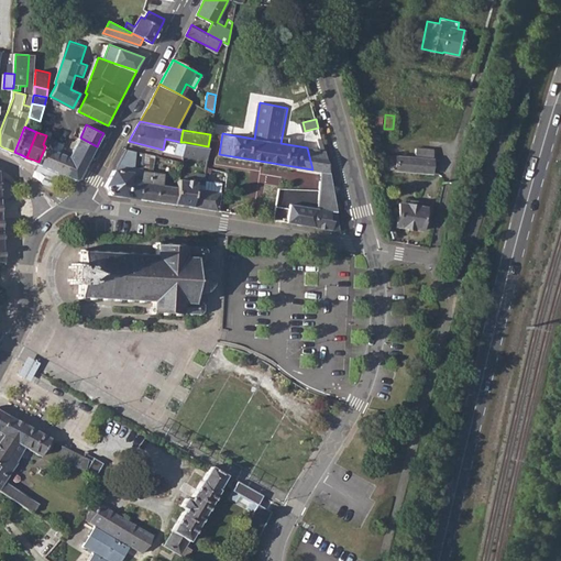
[(45,146),(39,162),(50,166),(67,174),(74,157),(70,156),(73,151),(64,147),(62,153),(52,149),(55,140),(46,135),(43,144),(45,146)]
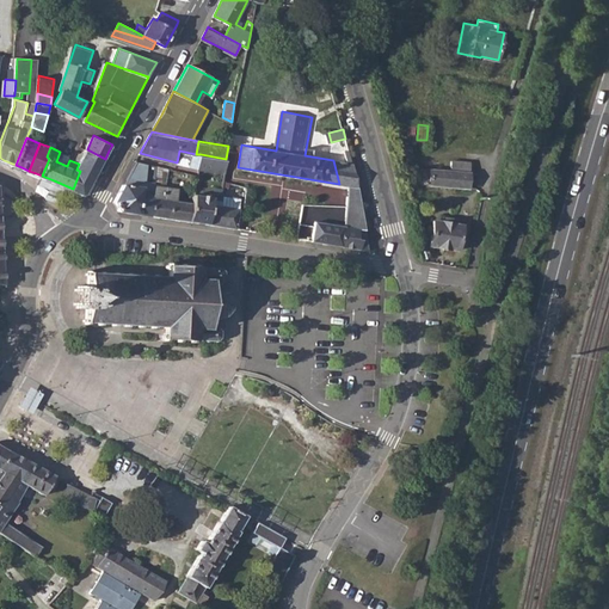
[(80,171),(73,189),(74,190),(84,194),(86,192),(105,159),(87,149),(79,164),(77,170),(80,171)]
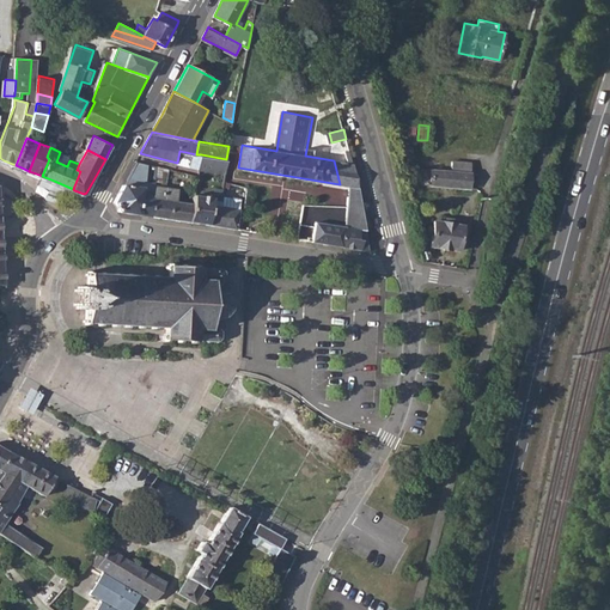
[(199,168),(199,169),(221,172),(220,182),(218,182),(217,188),(224,189),(225,180),(229,159),(226,159),(201,154),(199,168)]
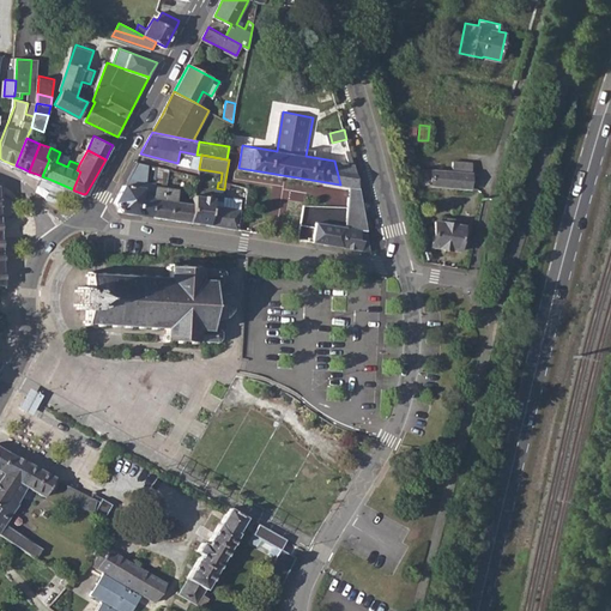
[(407,168),(406,182),(471,188),(473,162),(454,159),(453,170),(411,167),(407,167),(407,168)]
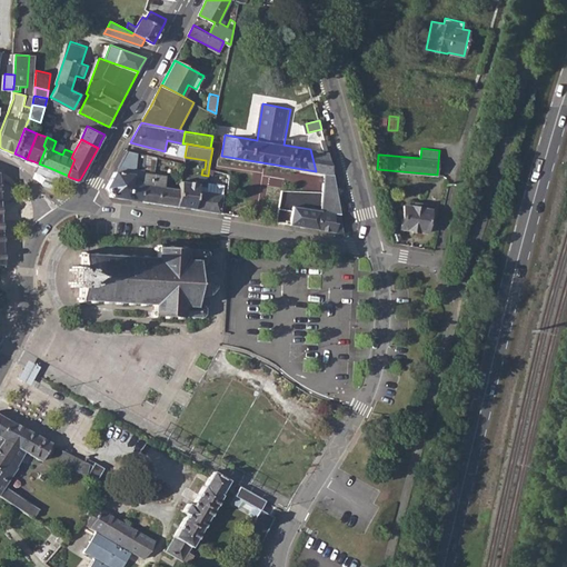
[(328,151),(310,149),(316,171),(325,172),(334,175),(328,151)]
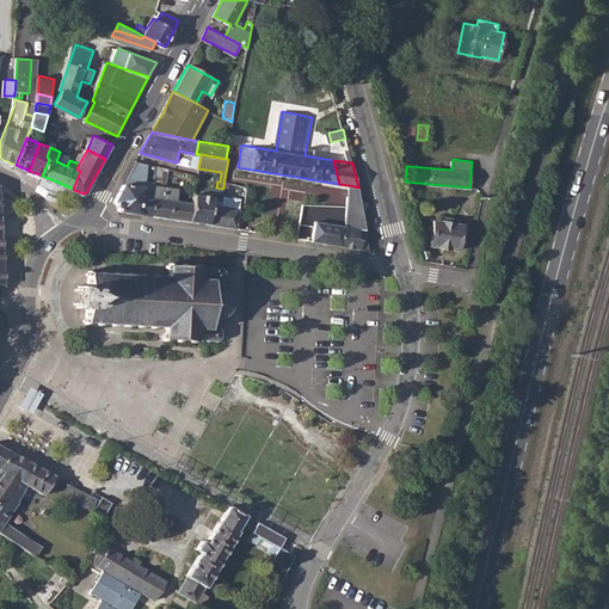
[(154,179),(152,215),(171,217),(191,220),(194,202),(177,200),(178,186),(166,185),(168,167),(157,164),(154,179)]
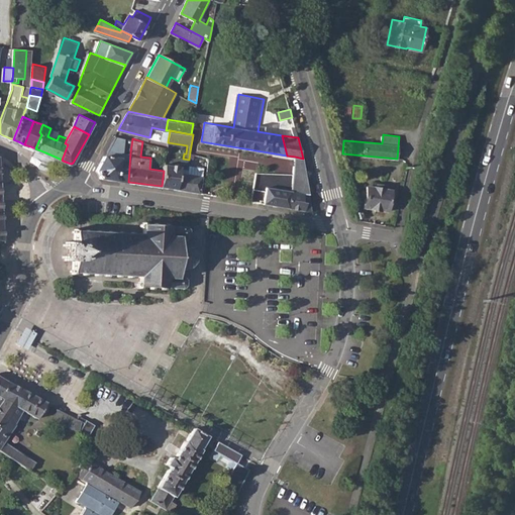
[(115,147),(109,146),(105,153),(97,169),(102,178),(128,182),(130,151),(115,149),(115,147)]
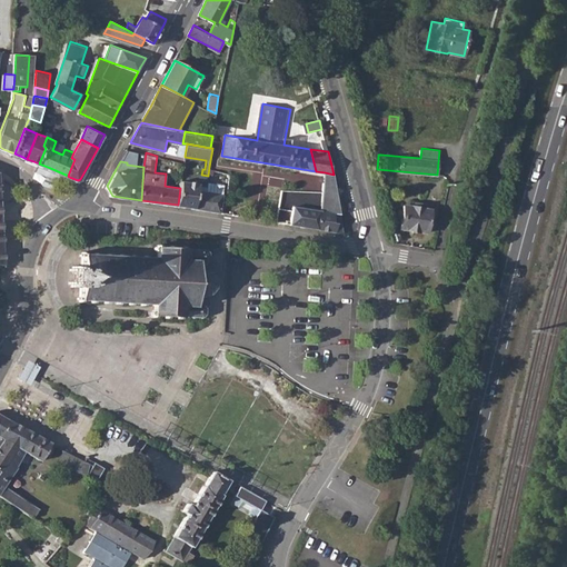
[(197,183),(194,207),(210,210),(220,211),(225,183),(214,181),(215,168),(209,167),(208,176),(206,185),(202,185),(197,183)]
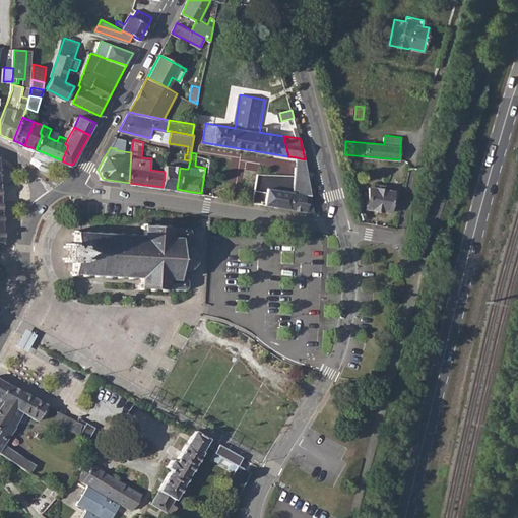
[(165,172),(163,187),(169,188),(177,189),(180,168),(180,166),(166,164),(165,172)]
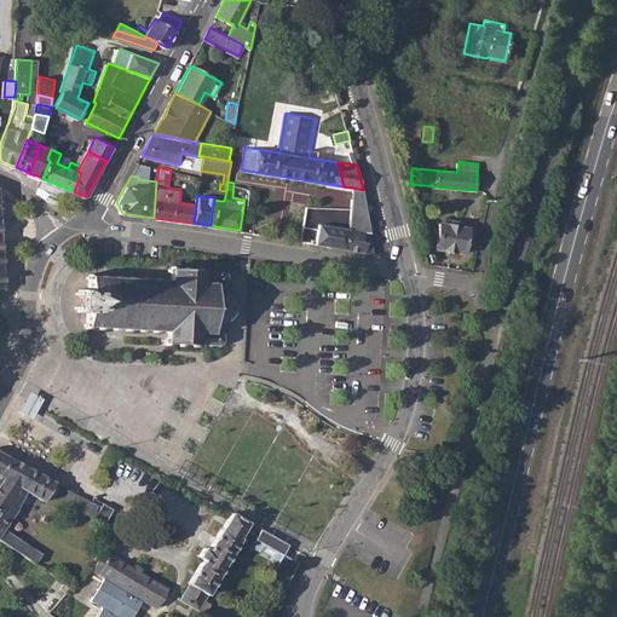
[(317,241),(317,243),(340,247),(367,252),(368,241),(364,240),(365,230),(351,229),(321,223),(317,241)]
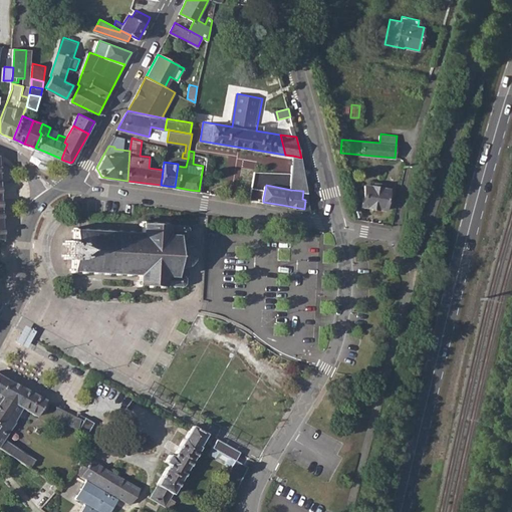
[(365,185),(361,206),(386,210),(390,188),(365,185)]
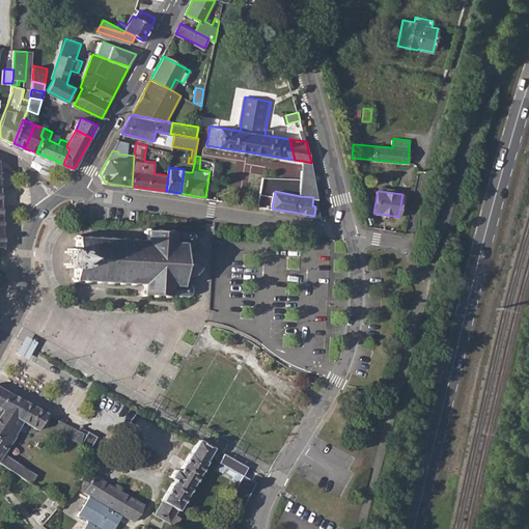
[(66,249),(65,263),(67,263),(67,266),(71,266),(71,263),(74,263),(73,267),(76,267),(75,275),(73,275),(73,278),(75,278),(75,279),(77,280),(77,278),(86,278),(86,280),(88,280),(88,279),(98,279),(98,281),(101,281),(101,279),(109,280),(109,281),(112,281),(112,280),(120,280),(120,282),(123,282),(123,280),(133,281),(133,283),(135,283),(135,281),(142,282),(142,287),(141,288),(141,289),(140,289),(140,291),(141,291),(143,293),(143,294),(146,295),(146,293),(154,293),(155,295),(158,295),(158,293),(166,294),(166,296),(168,296),(169,294),(178,295),(178,296),(181,296),(182,295),(187,295),(187,296),(189,295),(189,294),(191,293),(192,293),(192,291),(191,290),(191,286),(193,286),(192,284),(190,284),(189,282),(190,282),(188,280),(188,274),(193,273),(194,274),(196,273),(195,271),(197,268),(199,269),(199,267),(198,266),(198,262),(200,260),(199,258),(197,258),(195,255),(197,254),(195,252),(194,253),(190,252),(190,246),(191,244),(193,242),(194,242),(195,241),(194,240),(194,235),(195,234),(195,233),(194,233),(193,233),(192,231),(193,231),(192,230),(192,229),(191,230),(190,231),(185,230),(185,229),(183,229),(183,230),(172,230),(172,228),(170,228),(170,230),(161,229),(161,227),(158,227),(158,229),(149,228),(149,226),(147,226),(146,228),(145,228),(145,229),(143,229),(143,231),(145,231),(145,232),(145,239),(138,239),(138,237),(135,237),(135,239),(126,238),(126,235),(123,235),(123,238),(114,238),(114,235),(112,235),(112,238),(103,237),(103,234),(100,234),(100,237),(91,237),(91,234),(89,233),(89,235),(80,235),(80,233),(78,233),(78,235),(75,235),(75,238),(77,238),(77,247),(75,246),(75,249),(72,249),(72,247),(68,247),(68,249),(66,249)]
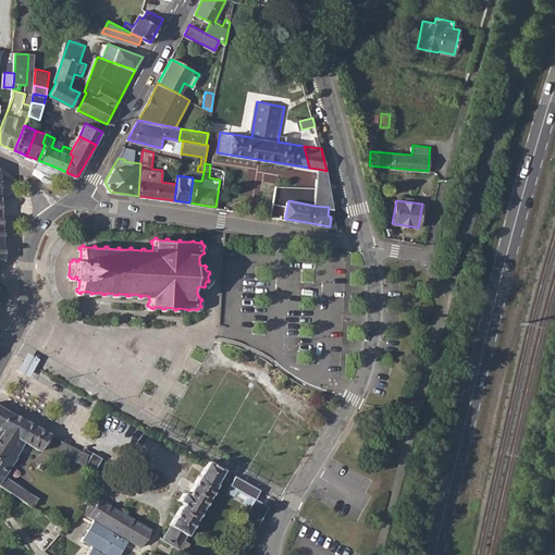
[(29,350),(26,357),(37,364),(41,357),(29,350)]
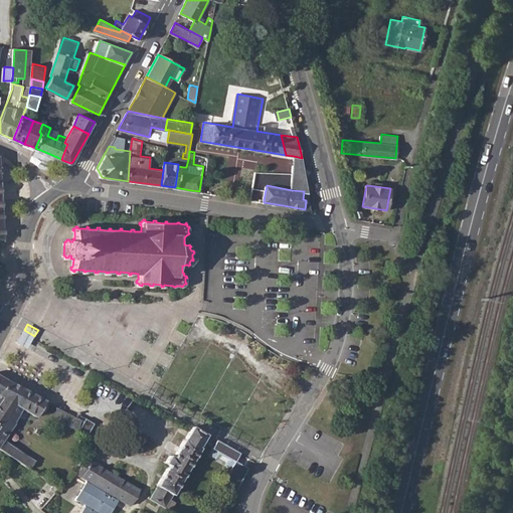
[(24,330),(18,339),(29,345),(34,336),(24,330)]
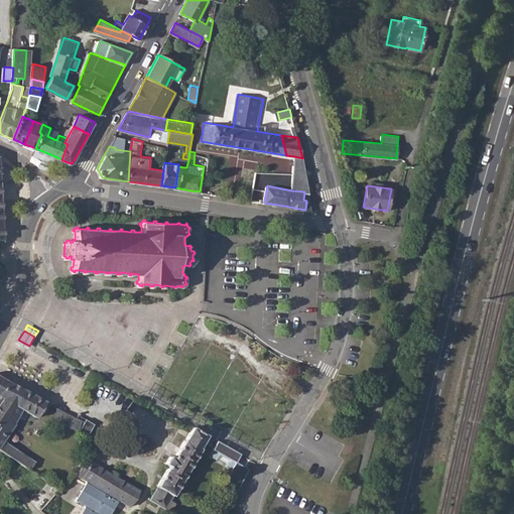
[(0,373),(0,393),(2,394),(10,380),(2,375),(0,373)]
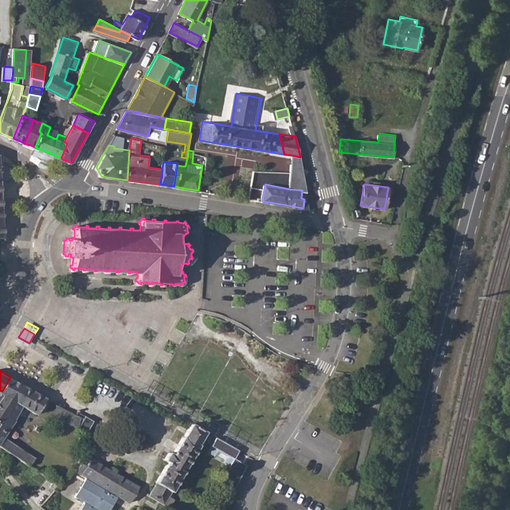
[(0,422),(25,385),(18,381),(10,377),(2,391),(0,390),(0,422)]
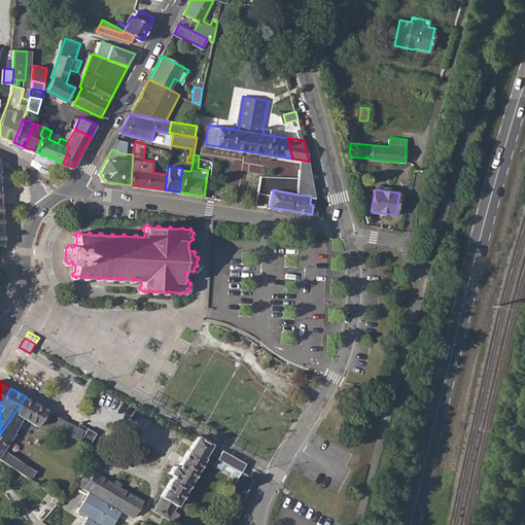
[(26,396),(0,434),(0,455),(19,467),(31,477),(36,469),(5,448),(16,430),(15,429),(25,416),(39,424),(41,421),(45,423),(51,411),(26,396)]
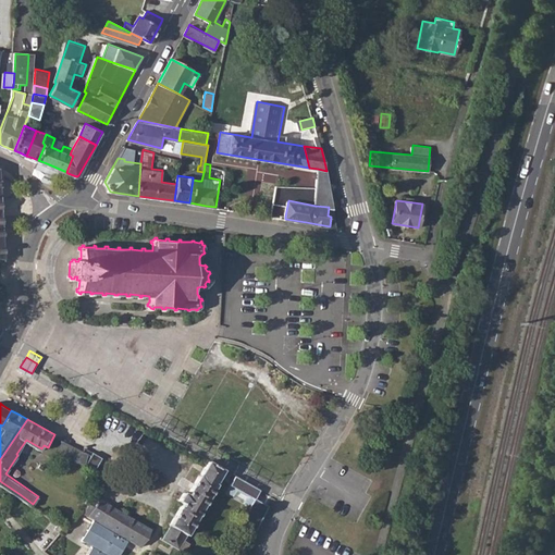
[(79,447),(77,460),(85,464),(88,454),(83,451),(83,449),(79,447)]
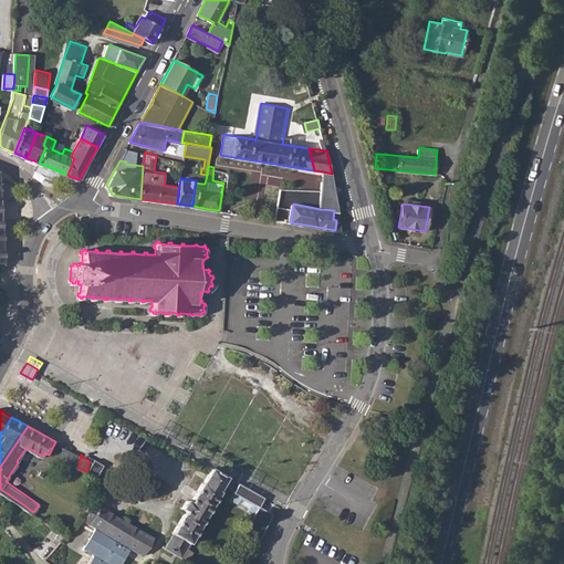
[(94,460),(89,469),(97,476),(104,467),(94,460)]
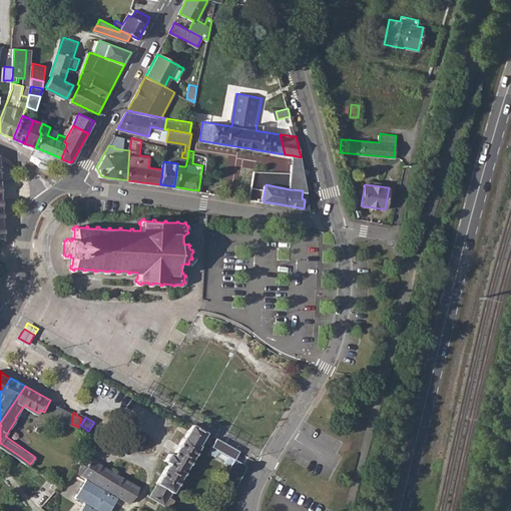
[(157,481),(150,495),(170,507),(174,499),(169,495),(171,491),(172,491),(200,444),(199,443),(203,438),(208,440),(212,434),(193,423),(185,436),(184,435),(173,454),(169,452),(165,459),(169,462),(157,481)]
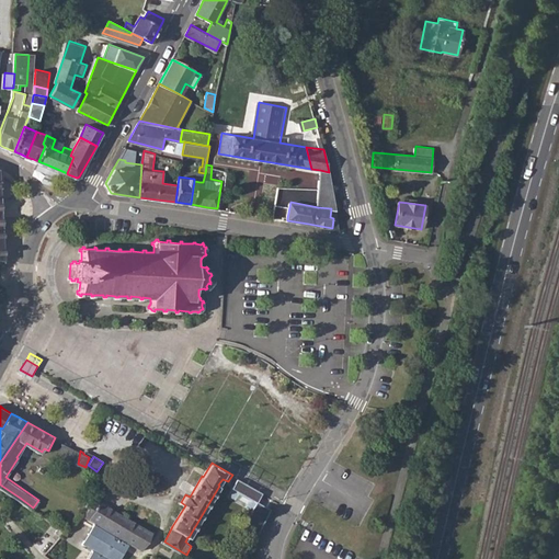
[(238,478),(232,488),(238,491),(234,498),(246,505),(250,498),(258,501),(263,491),(238,478)]
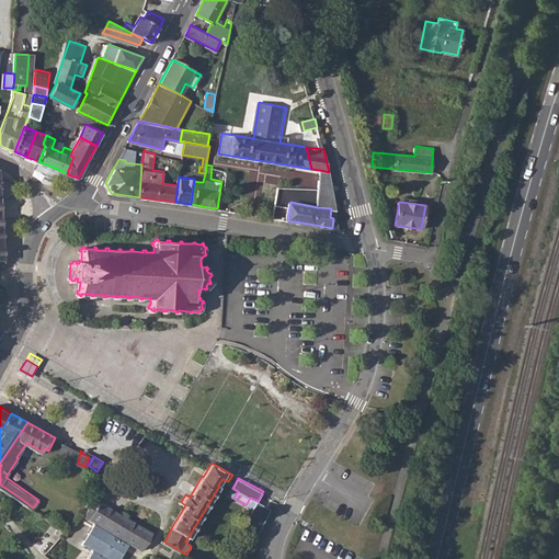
[(232,488),(228,494),(234,498),(238,491),(232,488)]
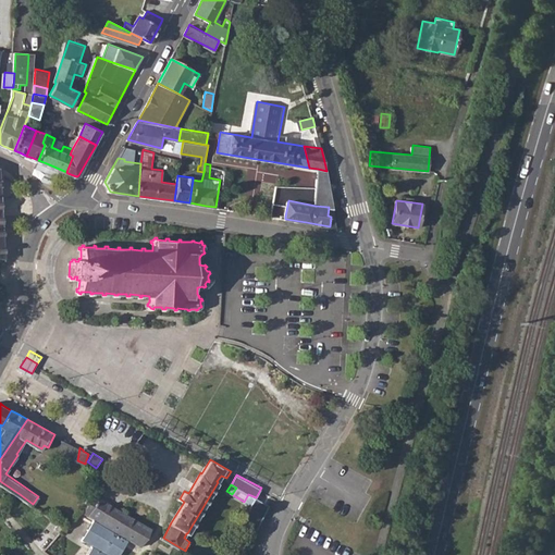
[(91,500),(85,510),(140,545),(149,530),(151,528),(95,494),(91,500)]
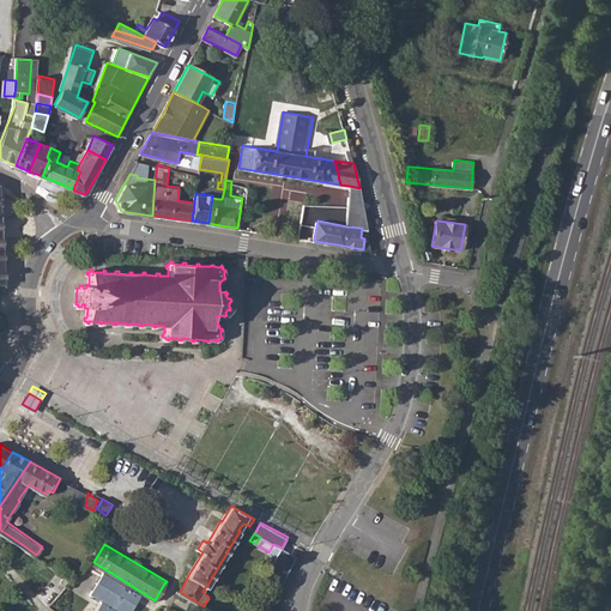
[(273,544),(268,552),(276,556),(266,574),(279,582),(295,556),(282,548),(273,544)]
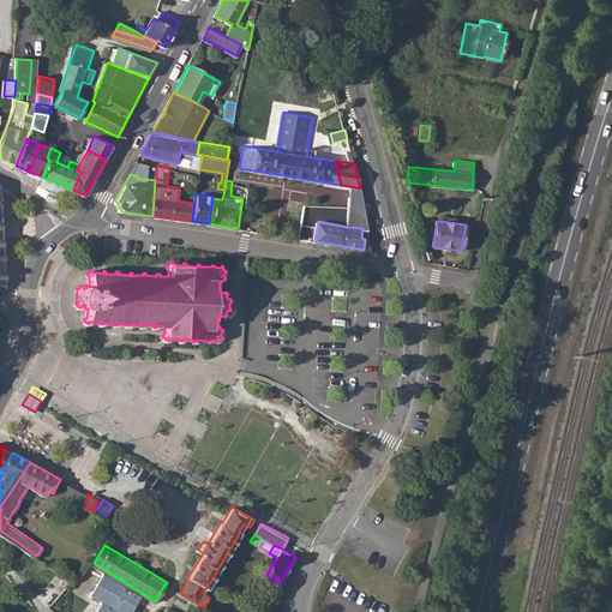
[(106,603),(99,611),(136,611),(147,597),(107,573),(93,594),(106,603)]
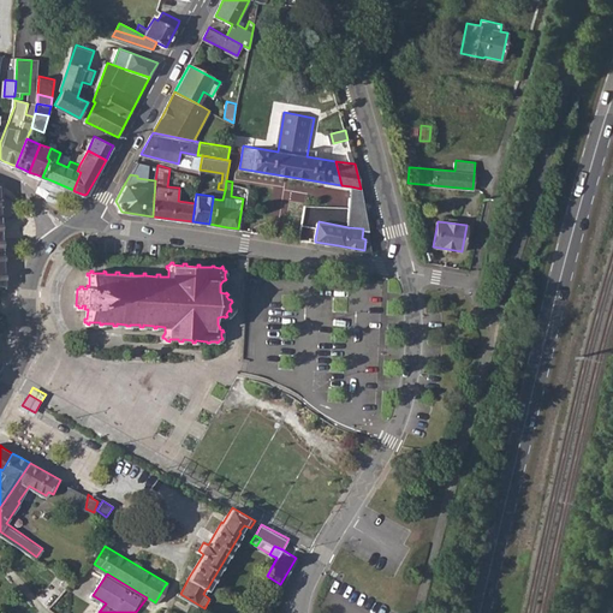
[(66,577),(61,581),(67,587),(72,581),(66,577)]
